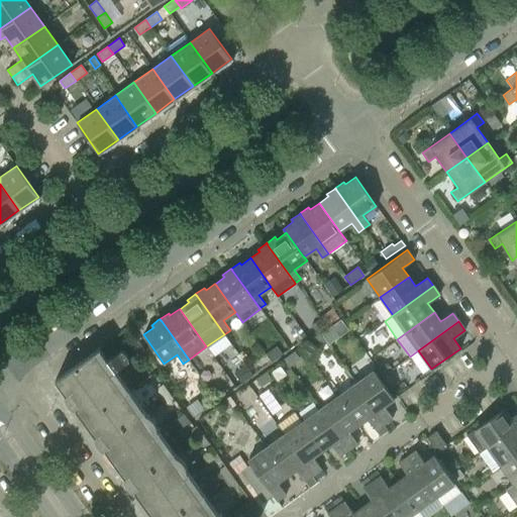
[(298,325),(290,331),(297,342),(306,336),(298,325)]
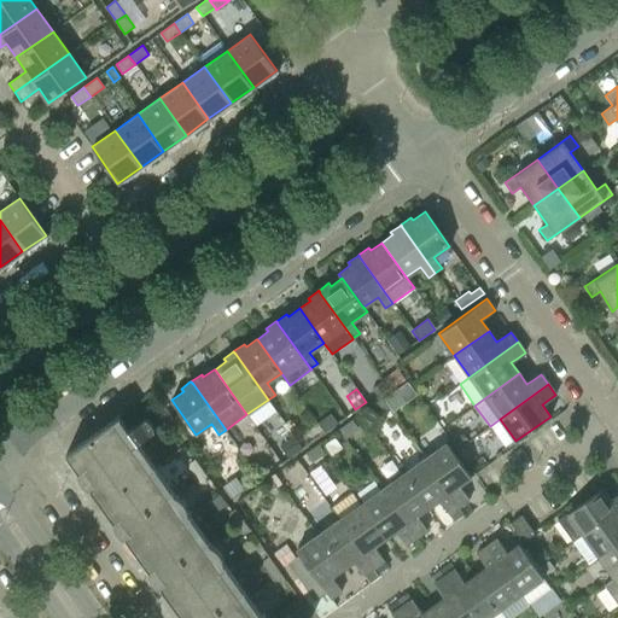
[(179,427),(172,417),(163,423),(169,431),(174,431),(179,427)]
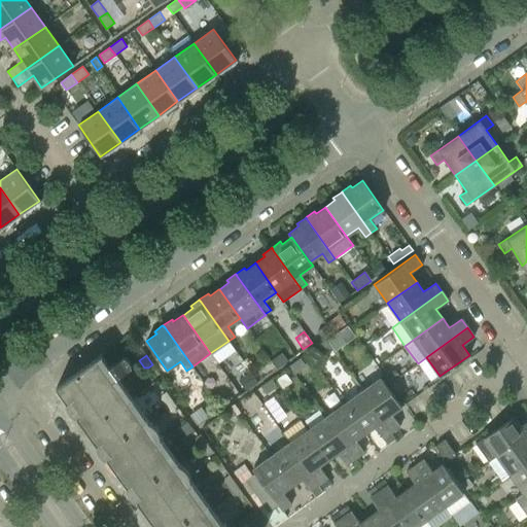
[(247,526),(245,525),(242,526),(217,526),(112,380),(132,366),(131,364),(130,362),(129,360),(127,358),(124,356),(105,370),(97,357),(57,386),(67,401),(72,397),(81,412),(77,415),(77,416),(156,526),(247,526)]
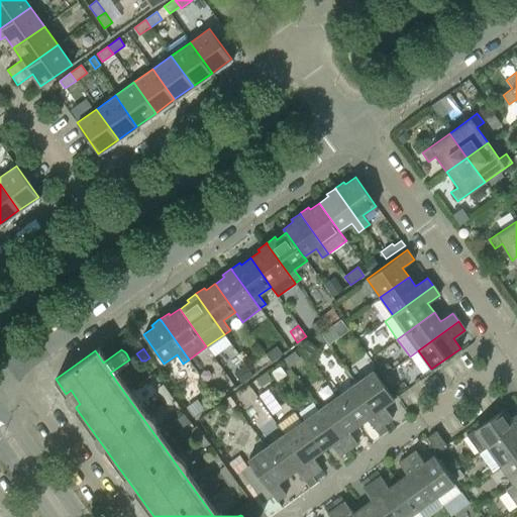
[(300,359),(294,351),(284,358),(289,367),(300,359)]
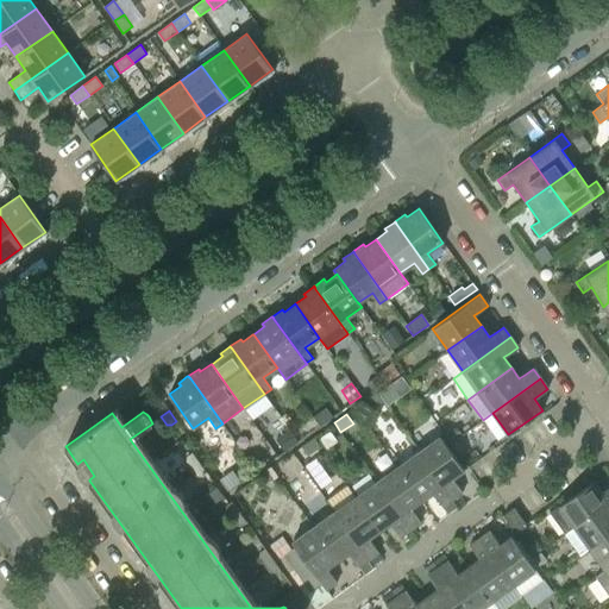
[(464,470),(446,446),(440,437),(418,452),(452,500),(462,493),(452,478),(464,470)]
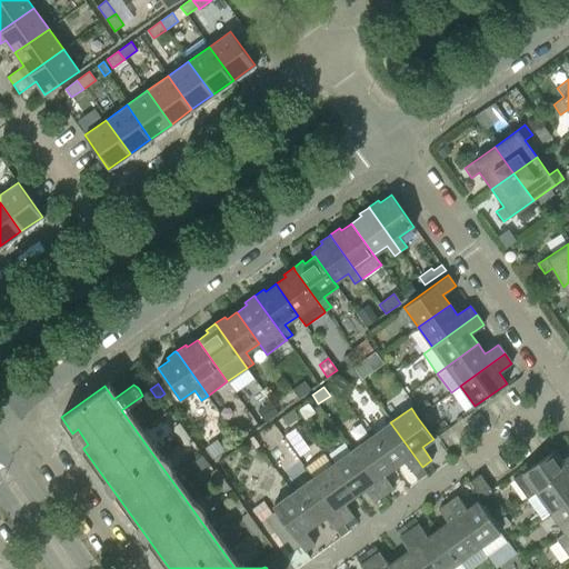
[(287,427),(299,418),(292,409),(280,417),(287,427)]
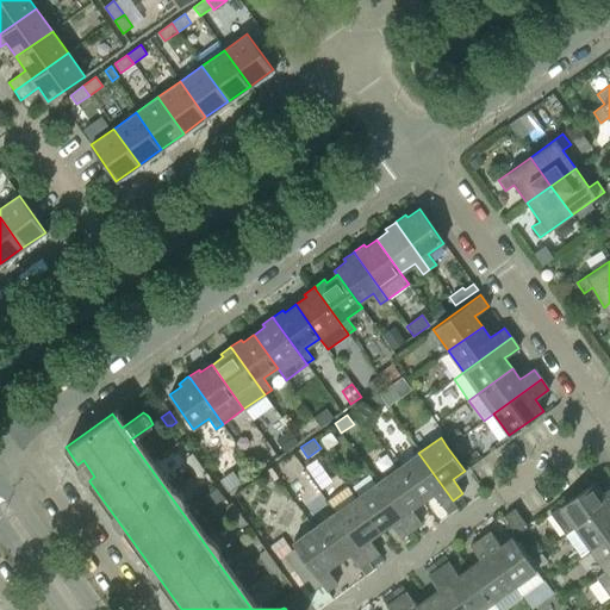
[(199,464),(192,453),(187,456),(186,462),(191,470),(199,464)]
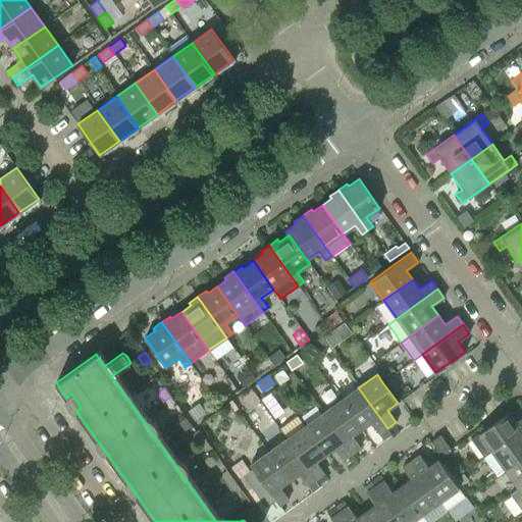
[(387,428),(358,387),(341,400),(361,429),(370,422),(378,434),(387,428)]
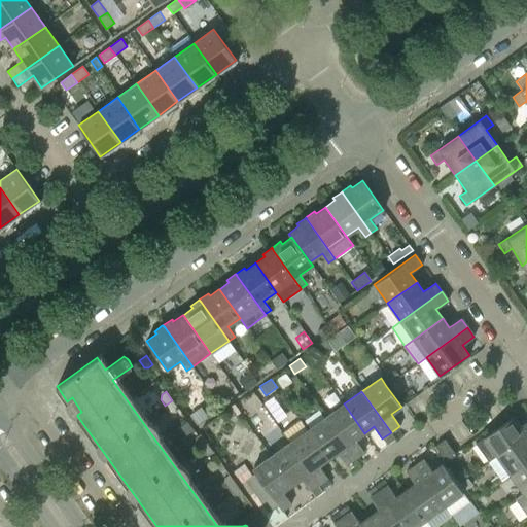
[(179,409),(172,400),(165,406),(170,412),(174,413),(179,409)]
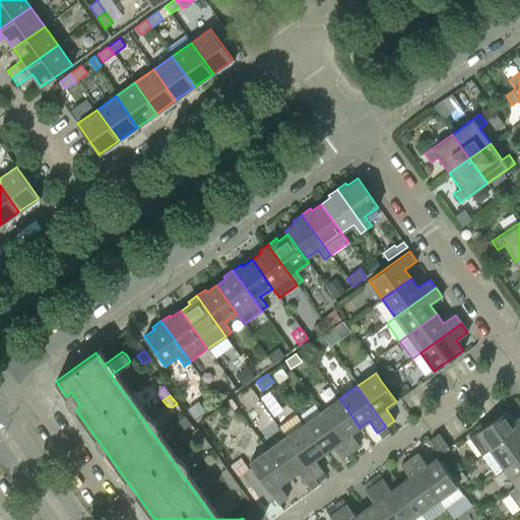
[(360,428),(339,398),(321,411),(350,452),(359,446),(350,434),(360,428)]
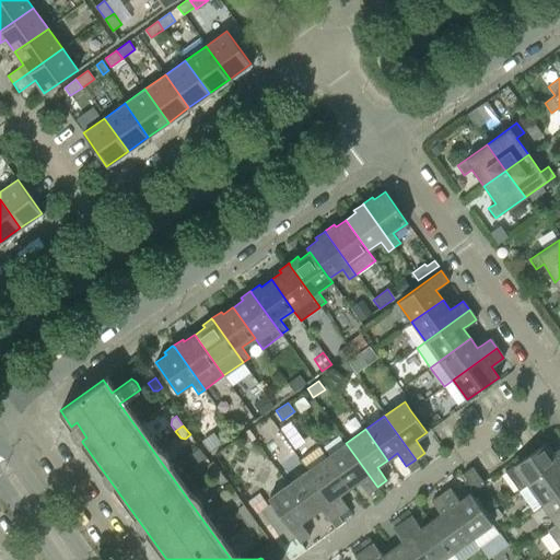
[(213,433),(201,442),(209,452),(221,444),(213,433)]
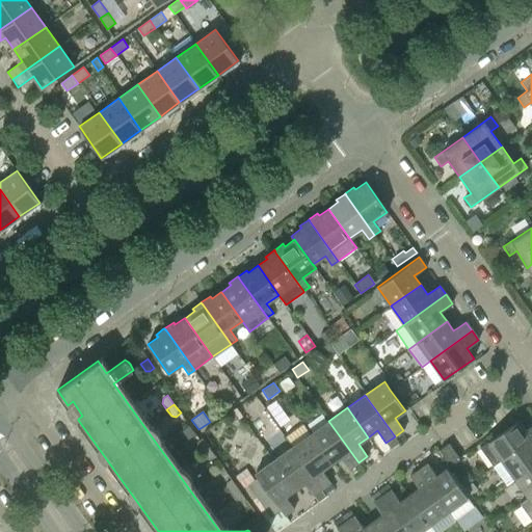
[(358,462),(328,421),(311,433),(331,463),(341,456),(349,469),(358,462)]
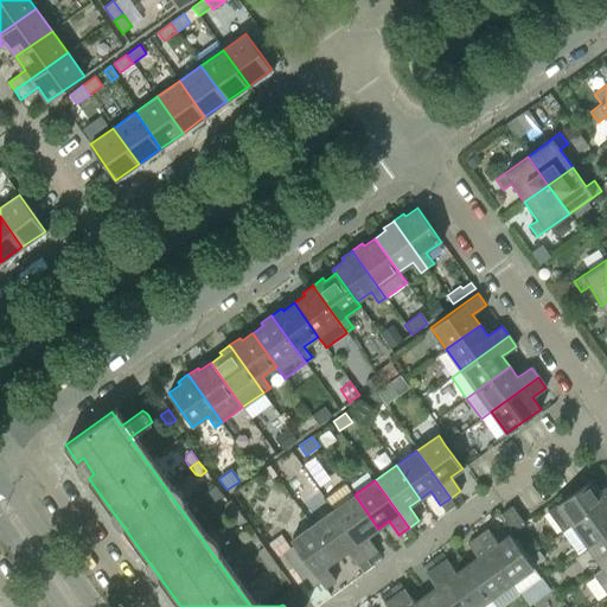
[(563,532),(606,500),(606,485),(599,491),(590,480),(548,511),(563,532)]
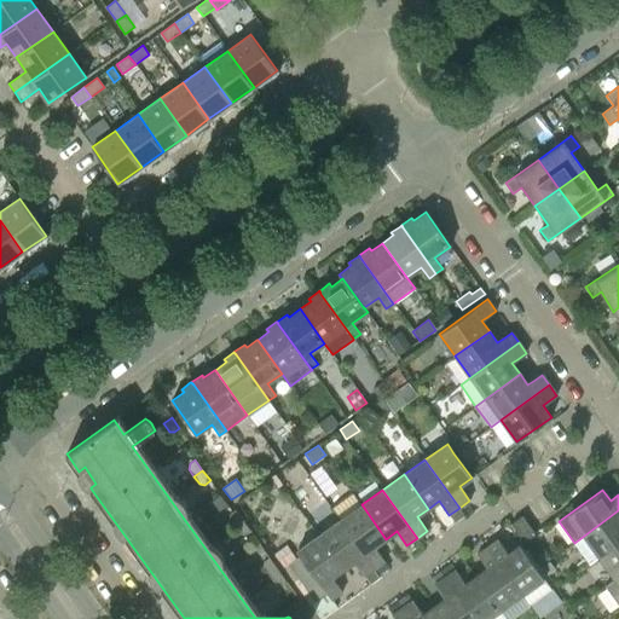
[(386,539),(362,504),(340,520),(375,568),(385,561),(375,547),(386,539)]
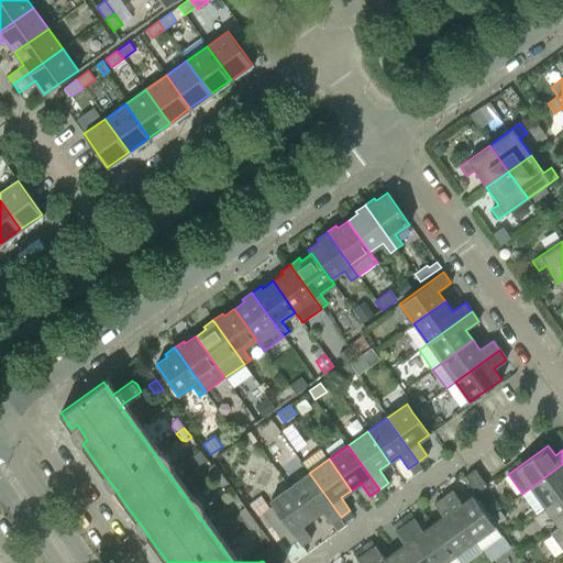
[(221,474),(213,463),(209,467),(209,473),(213,479),(221,474)]
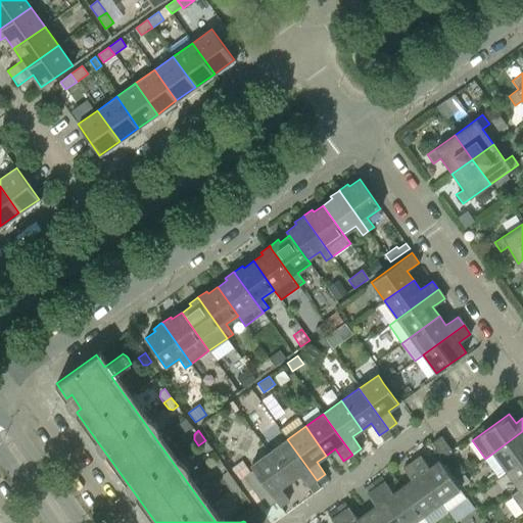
[(497,477),(506,471),(522,458),(522,431),(485,459),(497,477)]
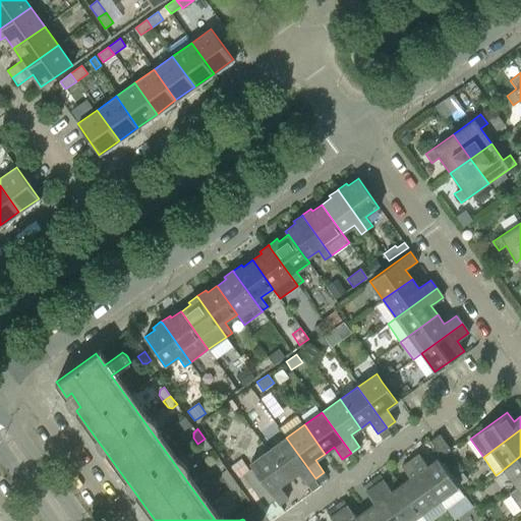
[(450,449),(440,435),(429,441),(441,456),(450,449)]
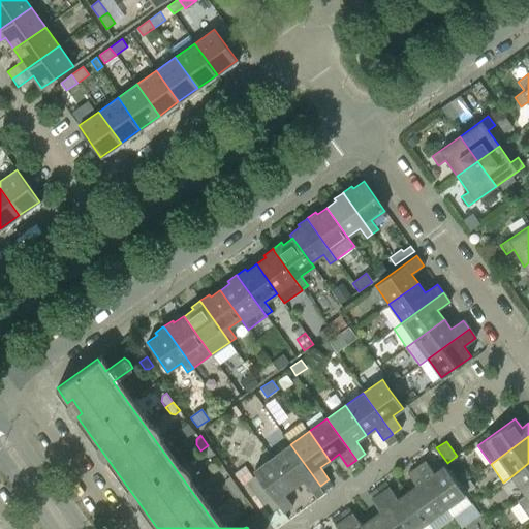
[(320,486),(290,444),(272,458),(293,487),(303,480),(311,492),(320,486)]
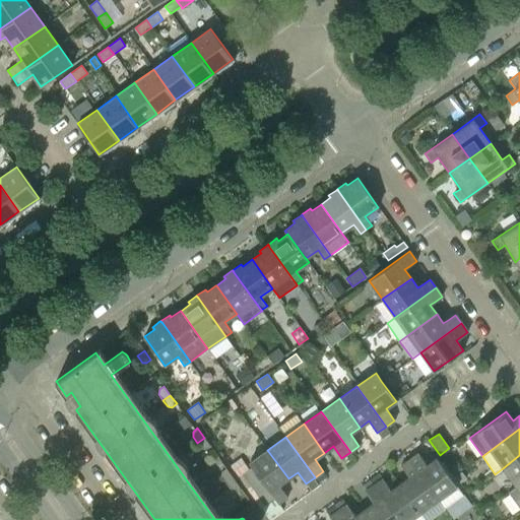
[(210,446),(204,438),(197,443),(201,448),(205,449),(210,446)]
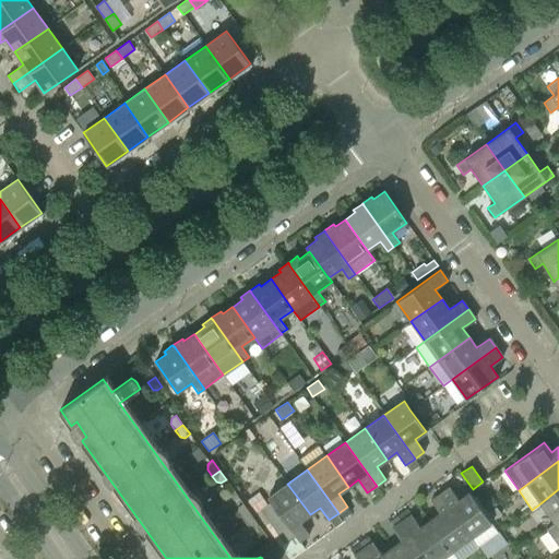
[(310,514),(287,484),(268,498),(271,502),(260,510),(284,544),(295,536),(299,542),(309,534),(300,522),(310,514)]
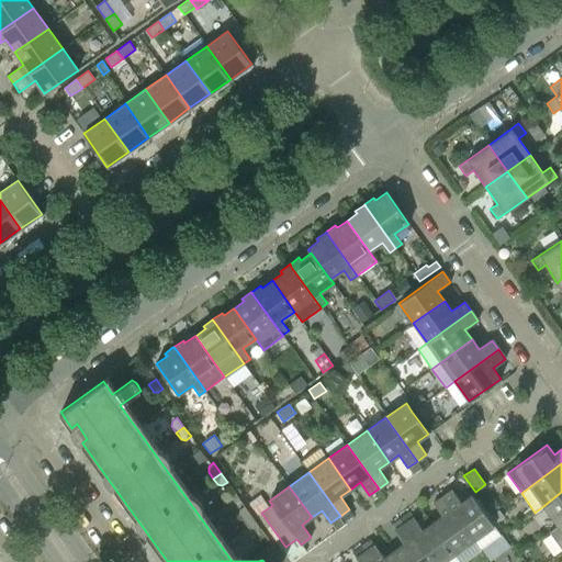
[(501,535),(471,494),(461,502),(451,490),(442,496),(473,540),(480,549),(501,535)]
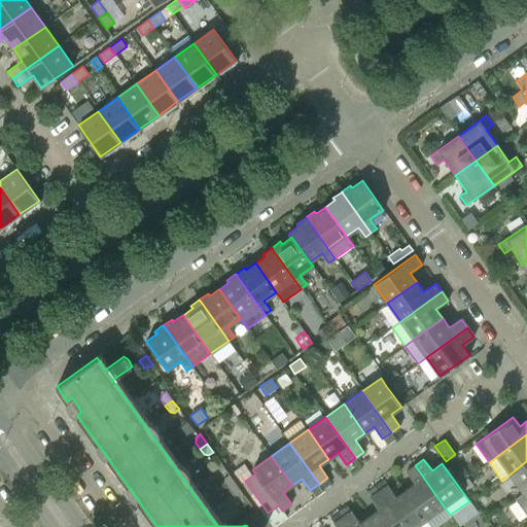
[(523,492),(526,489),(526,461),(510,475),(523,492)]
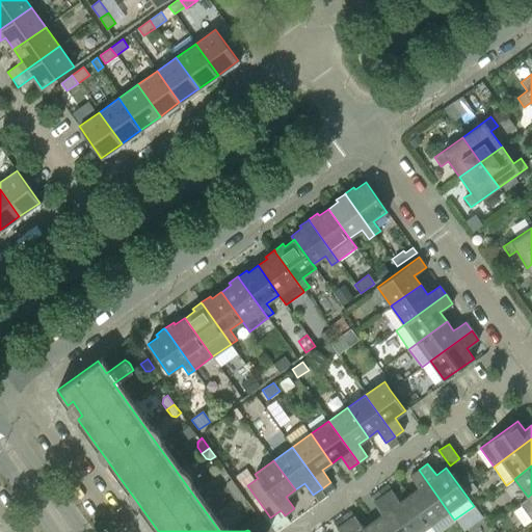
[(448,511),(419,470),(409,476),(419,488),(409,495),(430,525),(448,511)]
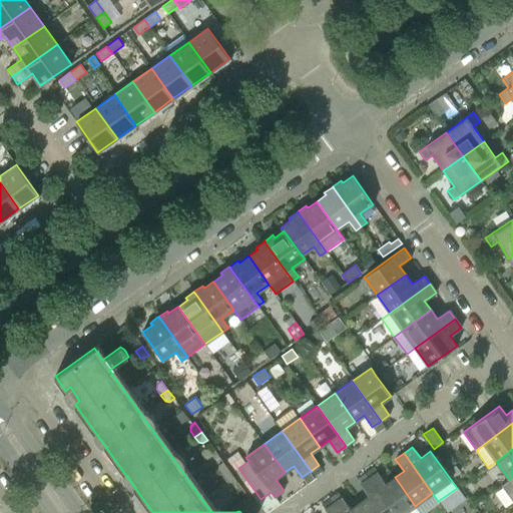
[(229,470),(222,462),(218,465),(217,469),(222,475),(229,470)]
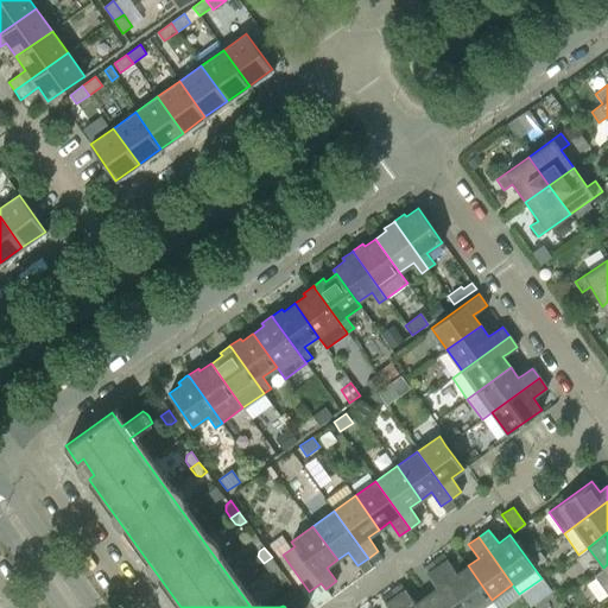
[(545,559),(539,551),(531,556),(537,564),(545,559)]
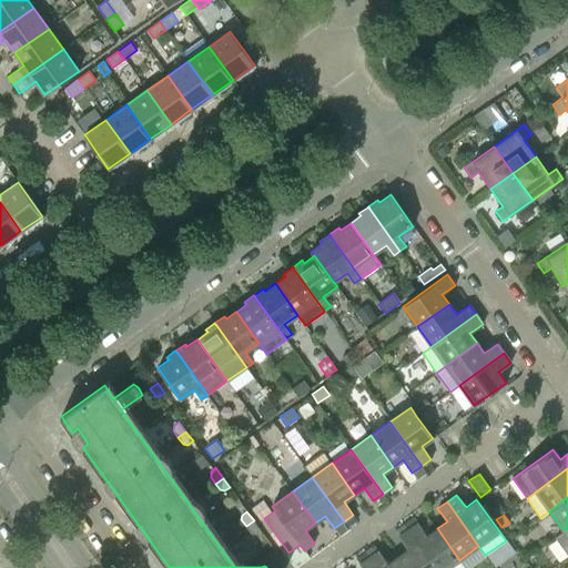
[(261,530),(254,520),(246,526),(251,533),(255,534),(261,530)]
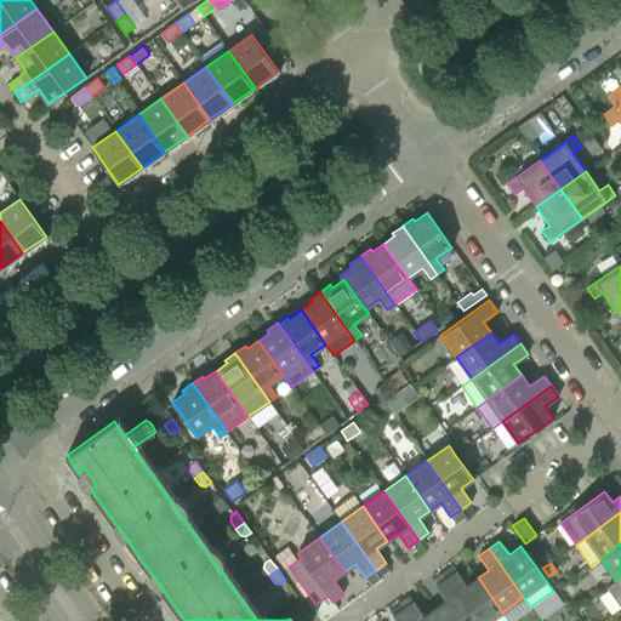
[(508,620),(502,613),(478,577),(466,586),(456,571),(446,579),(476,620),(508,620)]
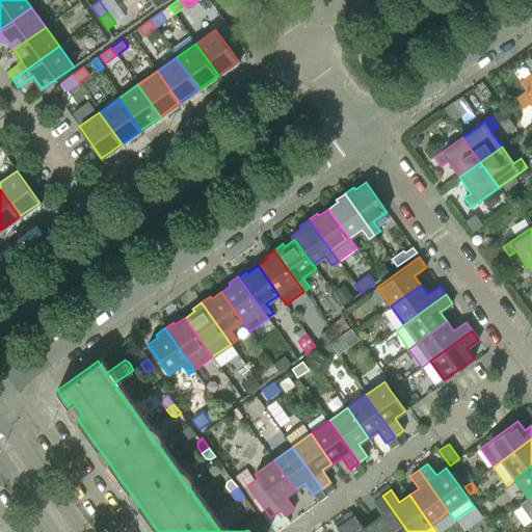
[(531,494),(528,497),(520,503),(531,521),(531,494)]
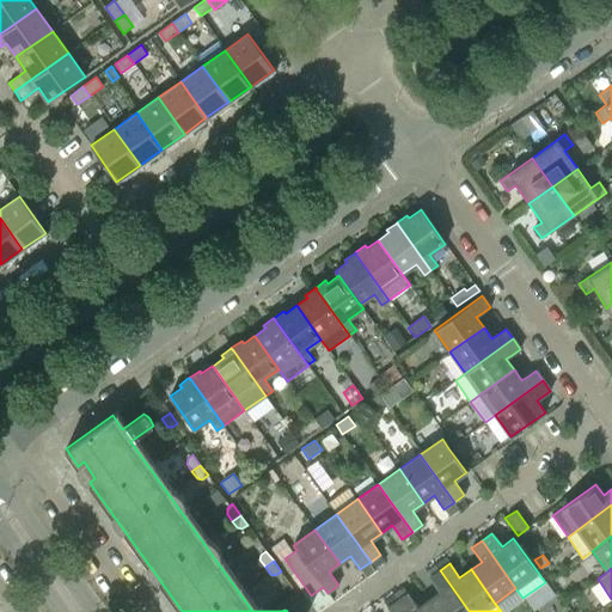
[(469,611),(440,570),(429,577),(439,592),(428,599),(438,611),(469,611)]
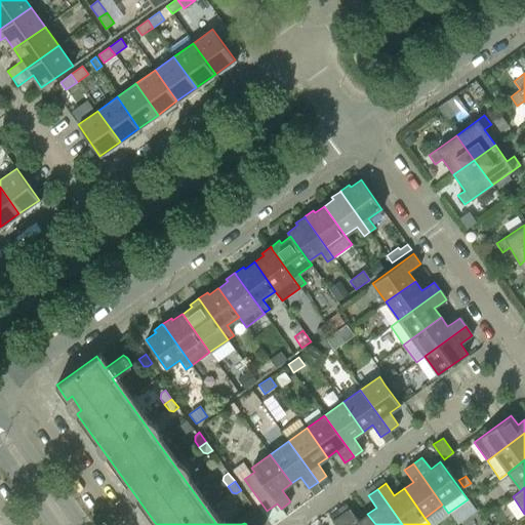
[(267,511),(264,514),(272,524),(285,515),(281,509),(277,503),(267,511)]
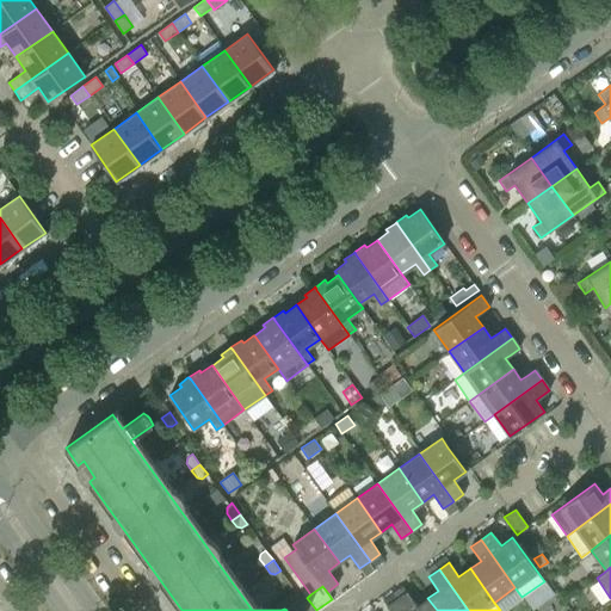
[(437,610),(427,598),(417,606),(407,592),(396,599),(405,610),(437,610)]
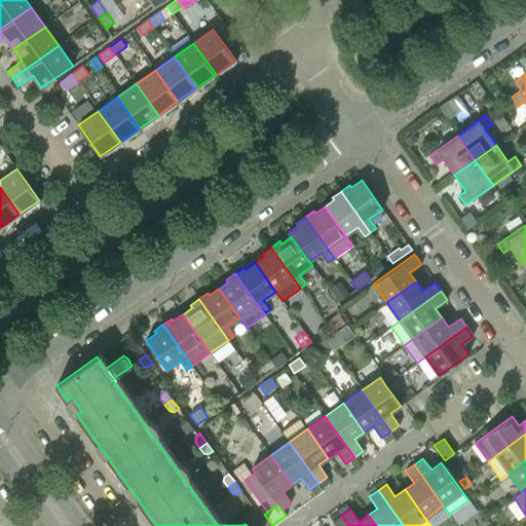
[(348,525),(341,516),(333,522),(335,525),(348,525)]
